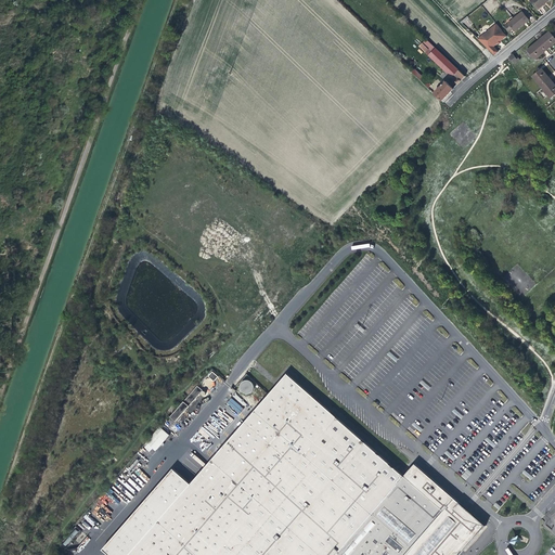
[(529,0),(530,0),(538,10),(544,5),(551,0),(529,0)]
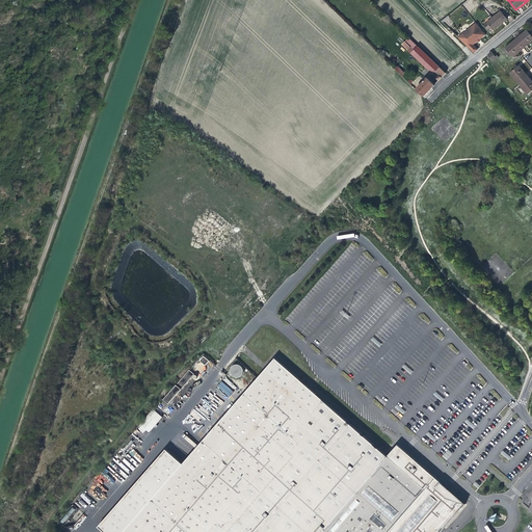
[(486,22),(494,30),(501,25),(508,20),(501,10),(486,22)]
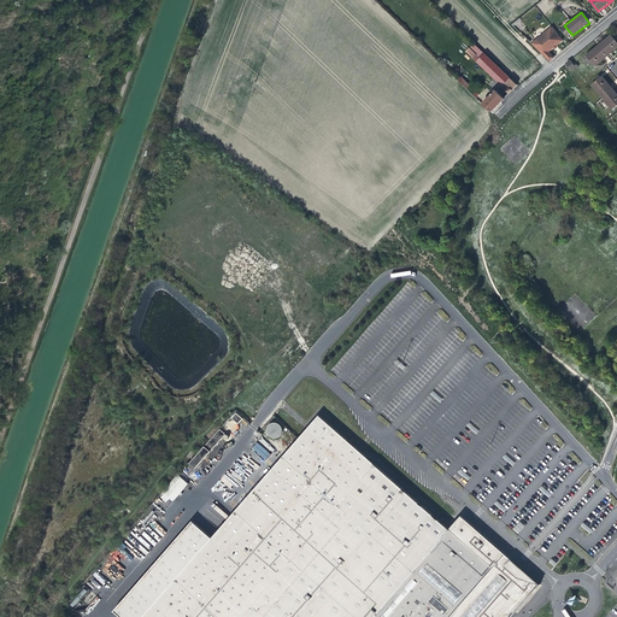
[(553,25),(534,41),(552,59),(557,56),(552,50),(564,39),(553,25)]
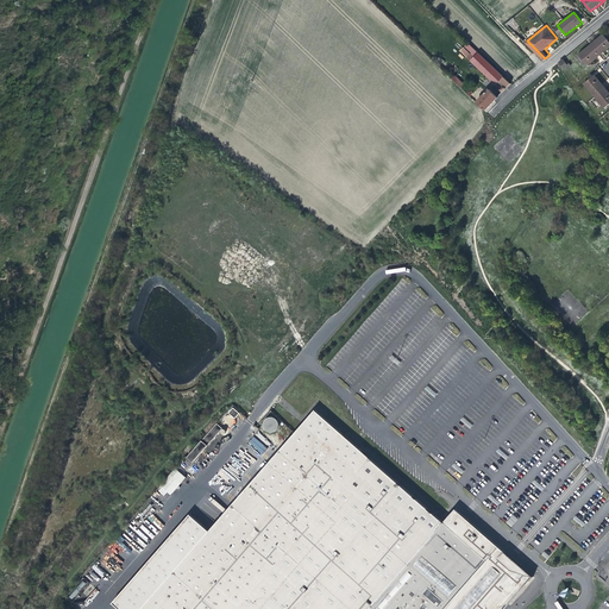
[(608,43),(602,36),(590,45),(600,56),(604,51),(608,46),(608,43)]
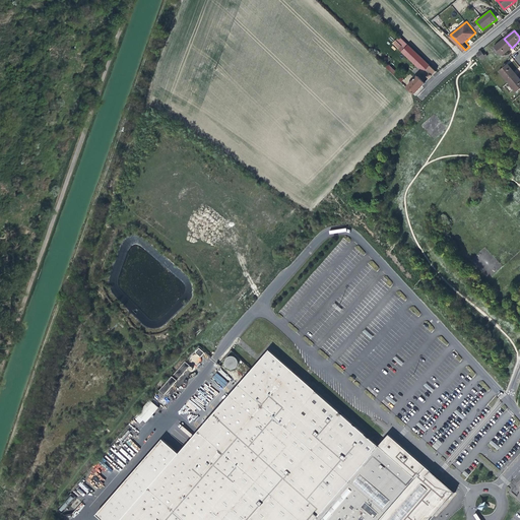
[(429,79),(437,71),(399,37),(396,41),(399,44),(398,45),(401,48),(402,47),(404,49),(401,52),(419,69),(425,71),(427,70),(430,73),(427,76),(429,79)]
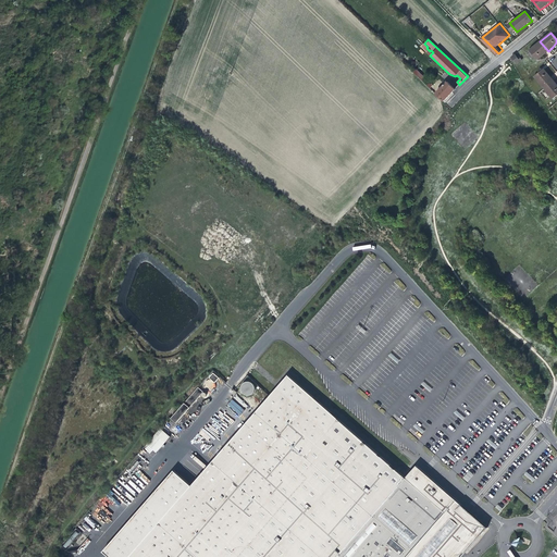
[(543,56),(548,51),(540,41),(529,51),(537,60),(543,56)]
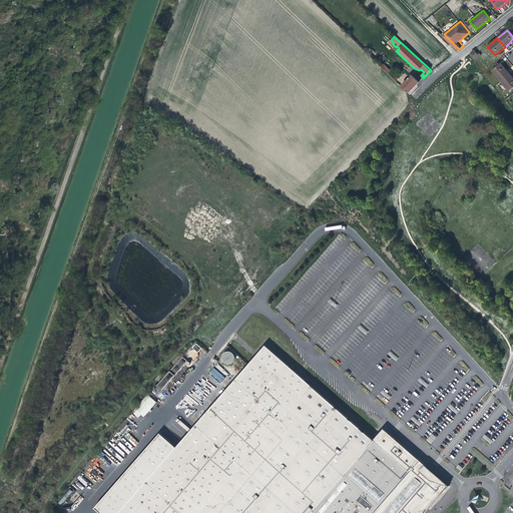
[(493,57),(495,55),(487,47),(486,48),(487,50),(485,51),(488,55),(490,54),(493,57)]
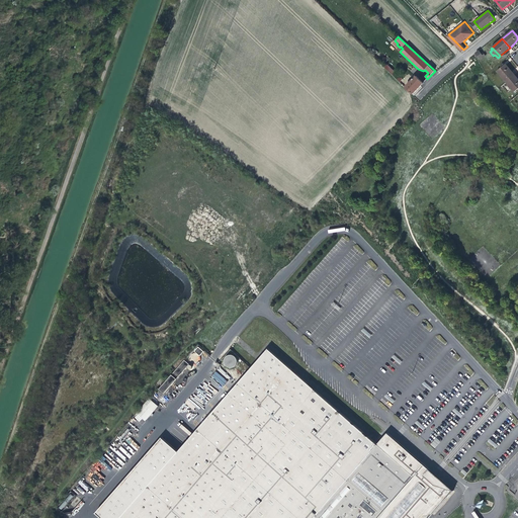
[(478,51),(475,54),(480,60),(485,56),(484,55),(483,56),(478,51)]
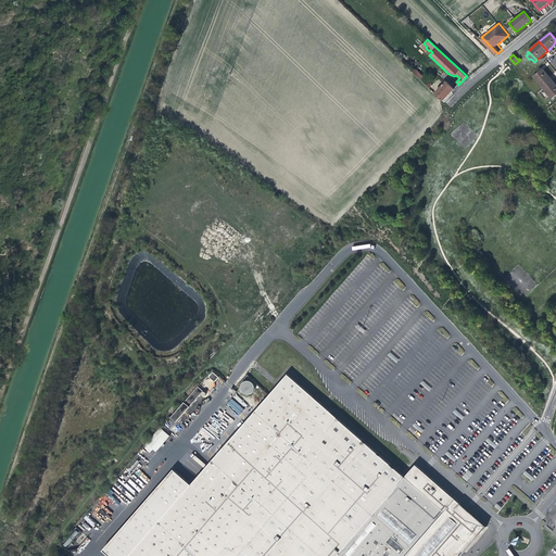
[(415,68),(412,72),(429,88),(432,85),(415,68)]
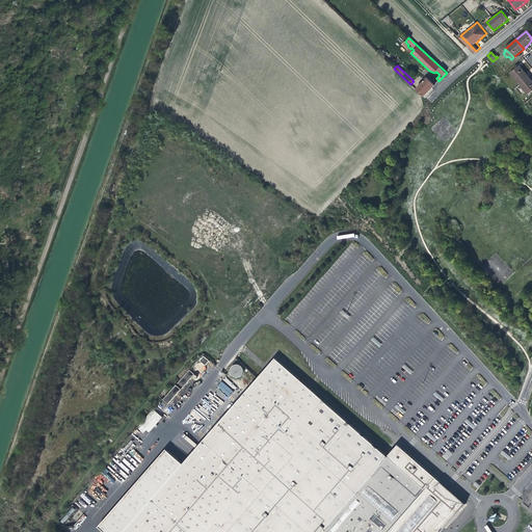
[(510,74),(519,84),(528,77),(525,73),(520,67),(510,74)]
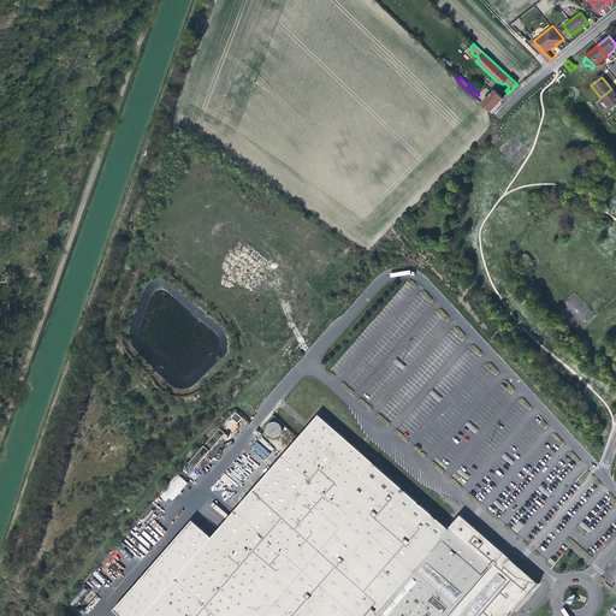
[(615,94),(611,89),(600,98),(611,110),(615,105),(615,94)]
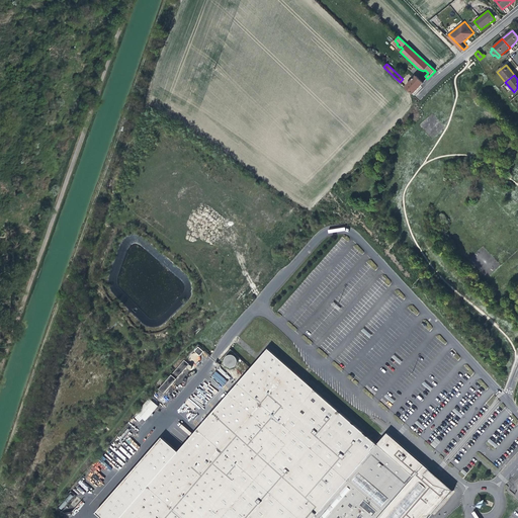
[(416,76),(406,87),(413,94),(418,88),(423,83),(416,76)]
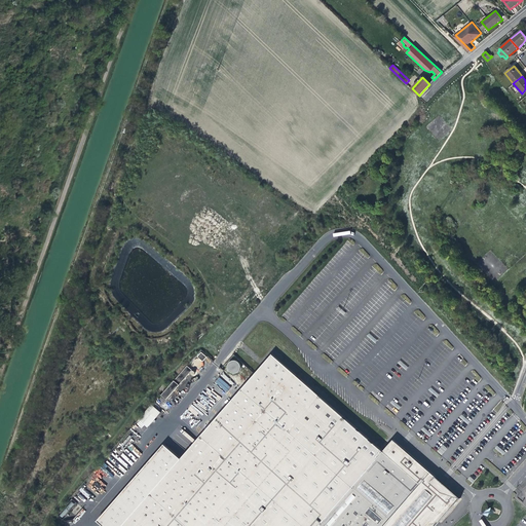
[(202,362),(207,357),(200,351),(197,357),(202,362)]
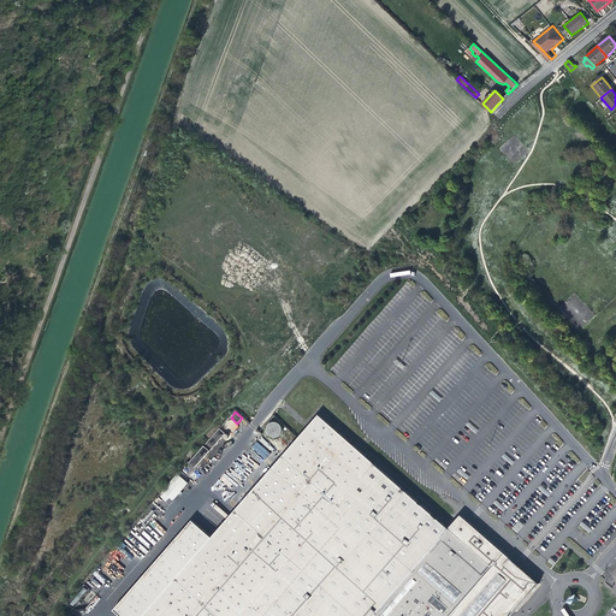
[(375,463),(319,414),(212,537),(193,520),(116,608),(125,615),(449,615),(492,567),(448,527),(375,463)]
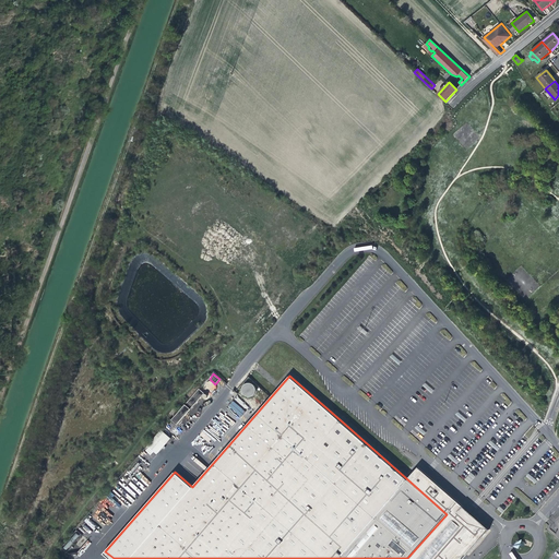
[(247,382),(239,391),(248,399),(257,390),(247,382)]
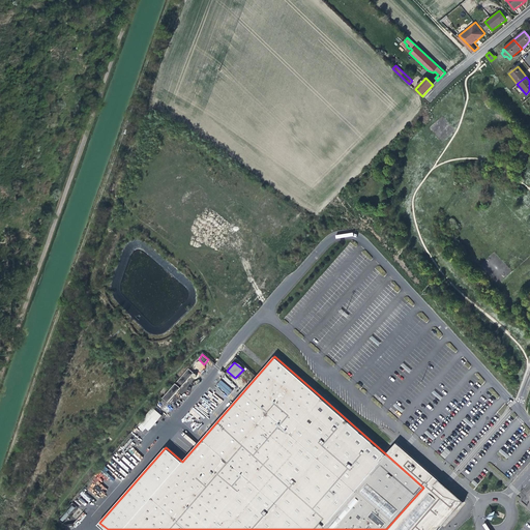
[(168,398),(172,402),(198,373),(194,367),(168,398)]
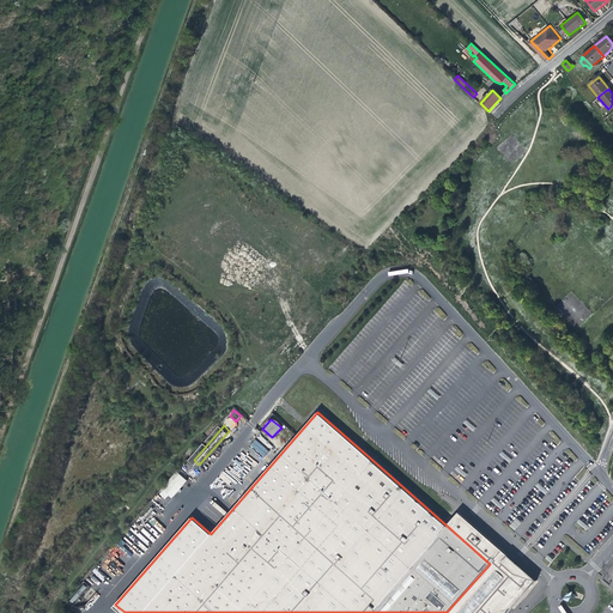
[(250,444),(263,457),(268,453),(256,439),(250,444)]
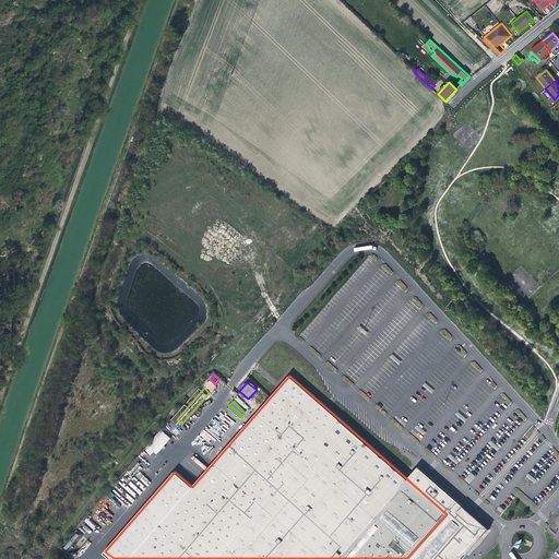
[(143,449),(150,455),(153,452),(156,454),(170,439),(161,430),(143,449)]
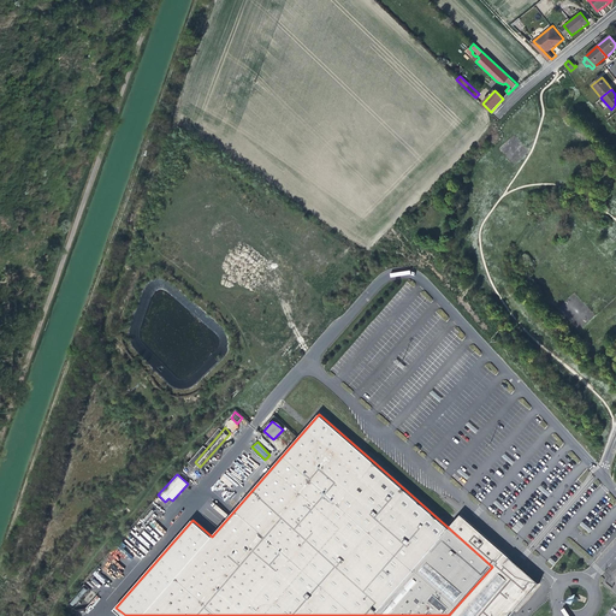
[(461,514),(448,527),(492,567),(449,615),(509,615),(539,584),(461,514)]
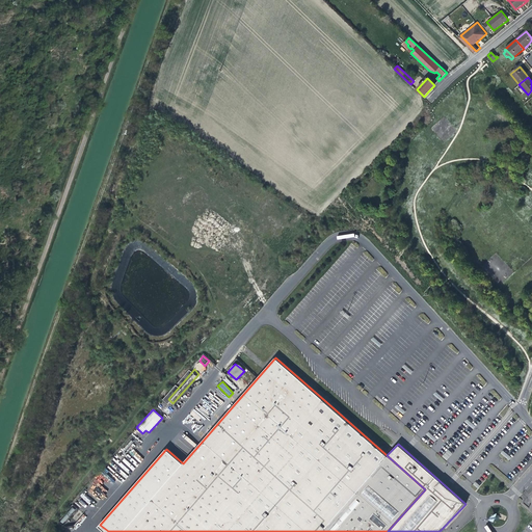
[(502,451),(500,454),(509,459),(511,456),(502,451)]
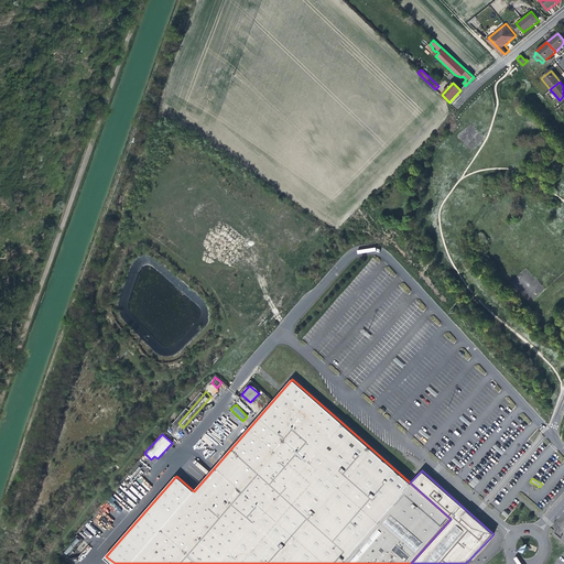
[(473,479),(468,485),(474,489),(478,485),(473,479)]
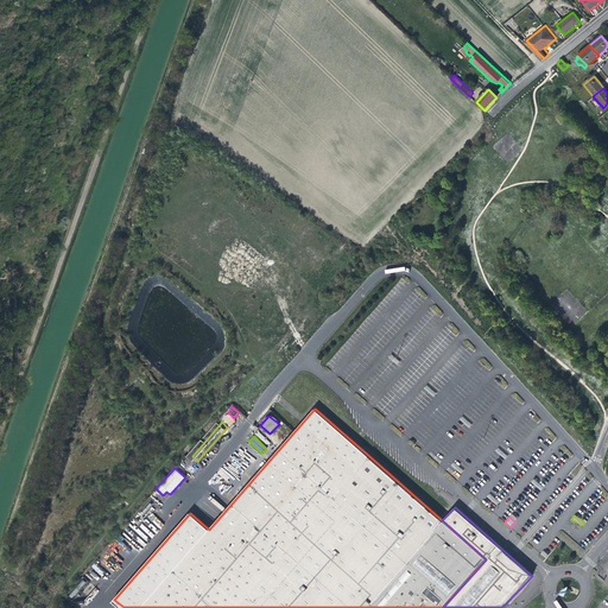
[(71,599),(87,583),(83,580),(69,595),(71,599)]
